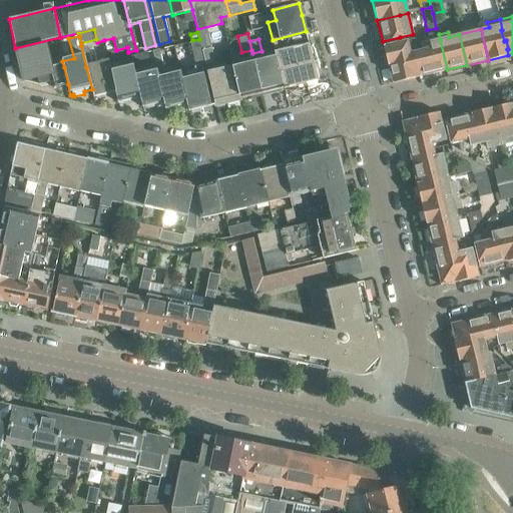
[(413,51),(419,76),(447,69),(440,39),(431,41),(433,47),(413,51)]
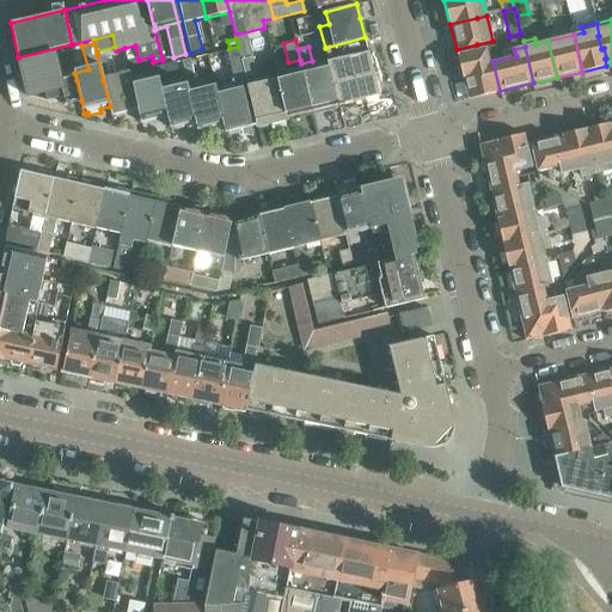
[(500,91),(493,61),(490,62),(487,48),(458,54),(467,98),(500,91)]
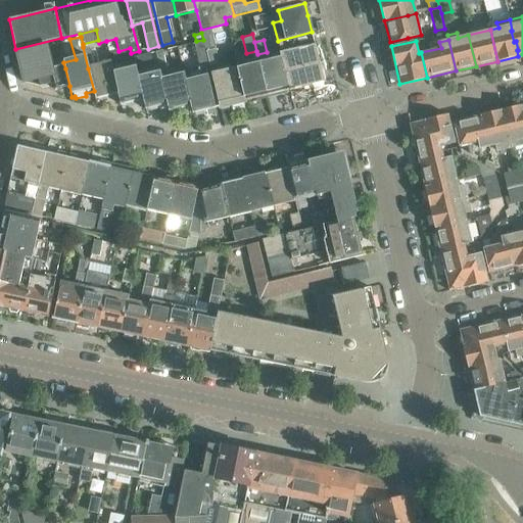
[(201,67),(205,66),(209,65),(205,51),(203,43),(195,44),(201,67)]
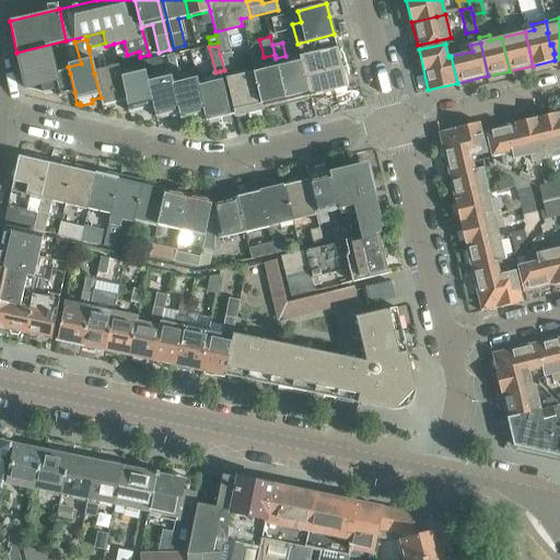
[(301,56),(302,61),(311,95),(346,88),(346,89),(347,88),(337,47),(301,56)]
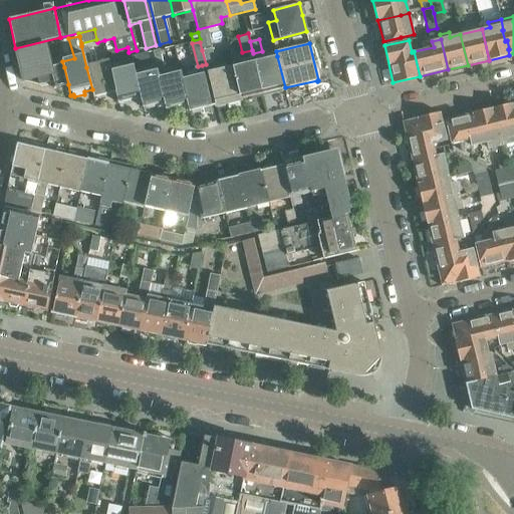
[(38,81),(39,84),(42,83),(43,85),(52,83),(54,88),(68,84),(64,67),(52,70),(46,45),(16,52),(23,80),(31,82),(38,81)]
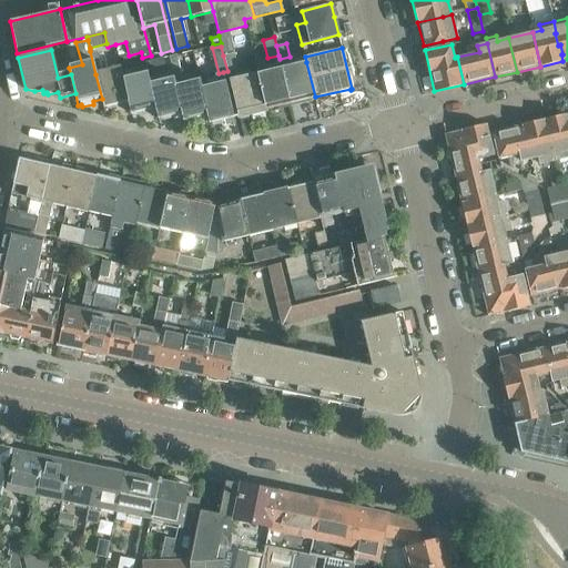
[(223,56),(227,71),(239,68),(234,53),(223,56)]
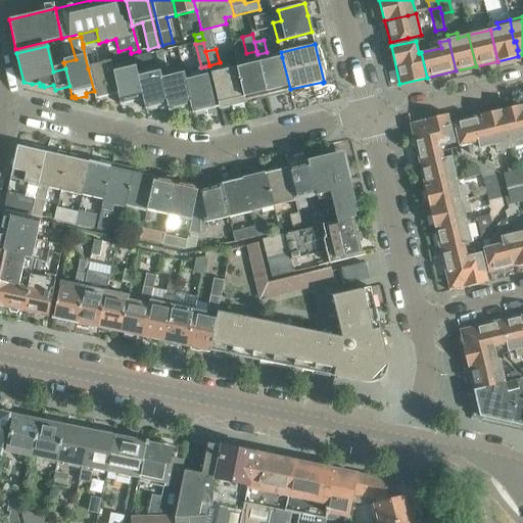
[(155,52),(158,63),(165,61),(162,50),(155,52)]
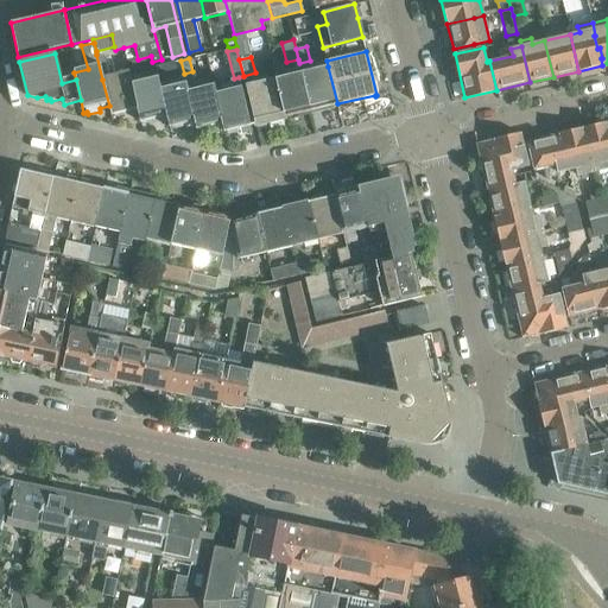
[(175,62),(156,67),(158,80),(178,75),(175,62)]
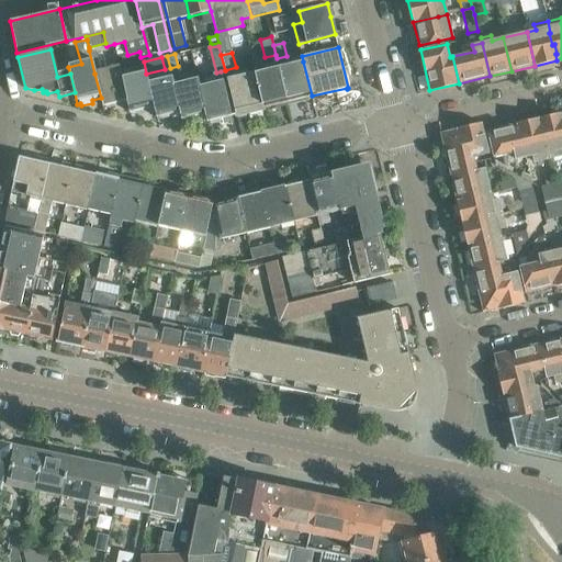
[(312,96),(303,62),(279,67),(288,102),(296,100),(299,102),(307,100),(308,97),(312,96)]
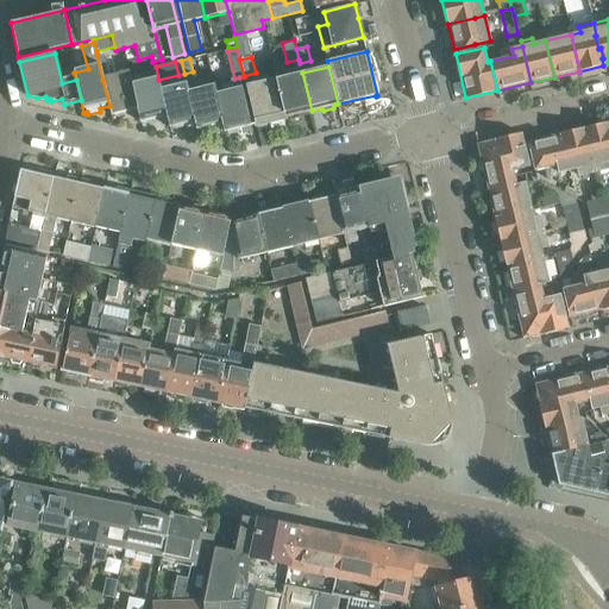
[(302,73),(275,80),(284,118),(288,117),(290,119),(299,117),(300,114),(308,112),(308,114),(312,113),(312,111),(302,73)]
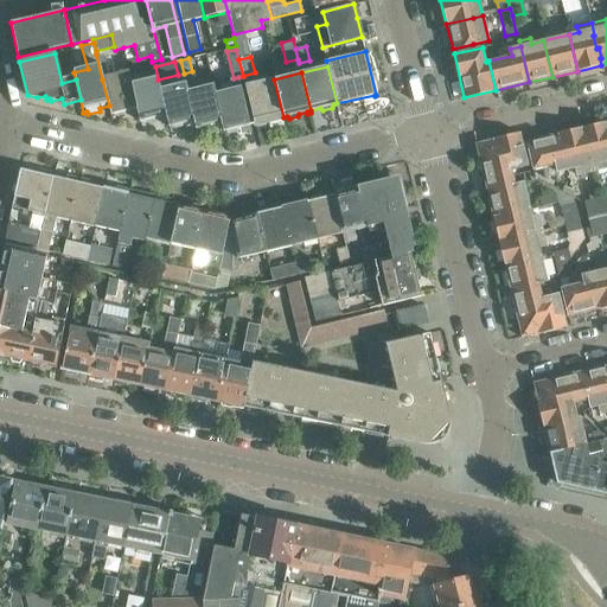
[(102,80),(109,106),(112,115),(112,116),(113,116),(128,113),(129,113),(129,112),(131,112),(131,110),(136,109),(131,85),(128,74),(102,80)]
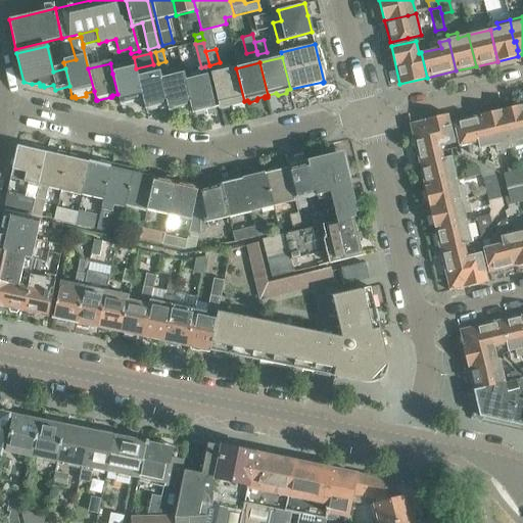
[(244,101),(236,68),(236,66),(210,73),(219,106),(231,103),(231,106),(243,103),(243,101),(244,101)]
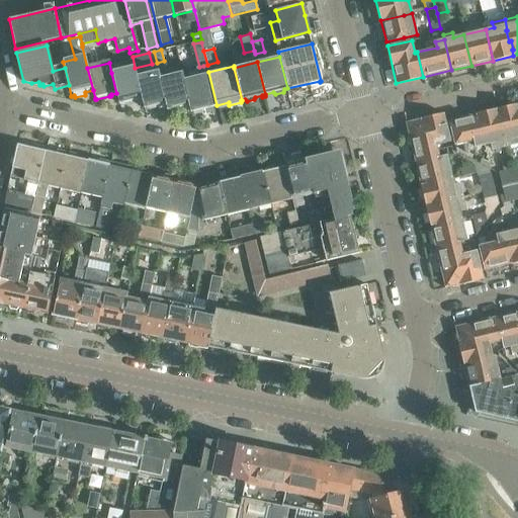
[(111,73),(116,93),(119,103),(119,104),(120,104),(121,104),(134,101),(135,101),(136,101),(136,100),(136,99),(142,98),(137,78),(135,68),(111,73)]
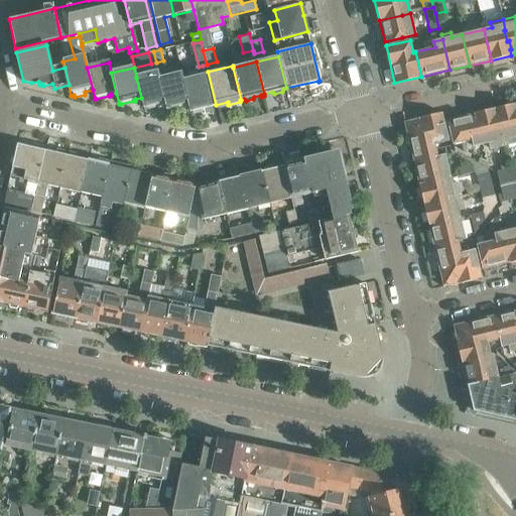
[(136,78),(141,98),(143,108),(144,108),(145,109),(146,109),(158,106),(159,106),(159,105),(160,105),(160,104),(165,103),(159,79),(157,73),(136,78)]
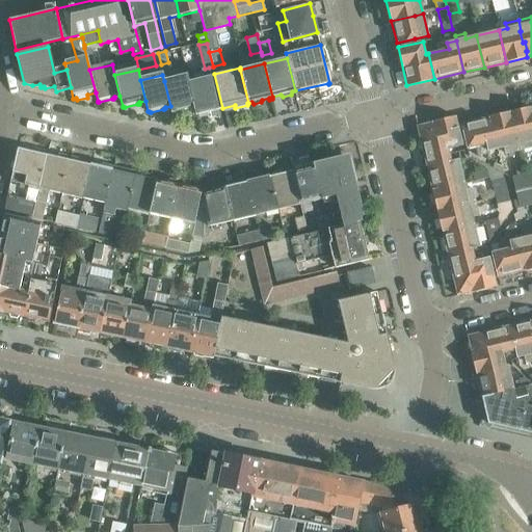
[(164,81),(170,106),(171,111),(171,112),(173,113),(174,113),(175,114),(187,111),(188,111),(188,110),(188,109),(188,108),(194,107),(188,81),(187,76),(164,81)]
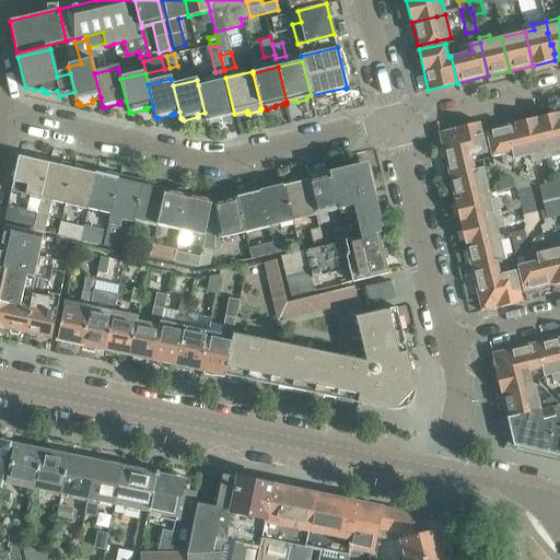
[(198,85),(205,113),(206,120),(208,120),(209,123),(224,118),(224,116),(230,115),(222,80),(198,85)]
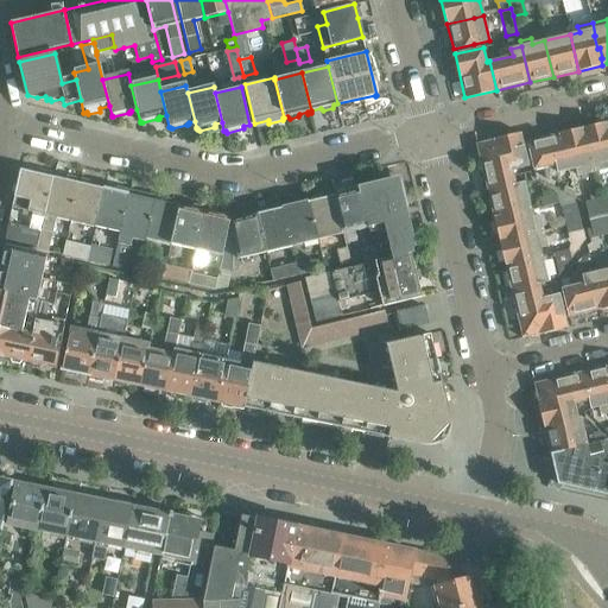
[(589,157),(591,171),(607,166),(606,159),(607,158),(607,133),(606,122),(606,121),(581,127),(583,133),(582,134),(584,145),(587,145),(589,156),(589,157)]
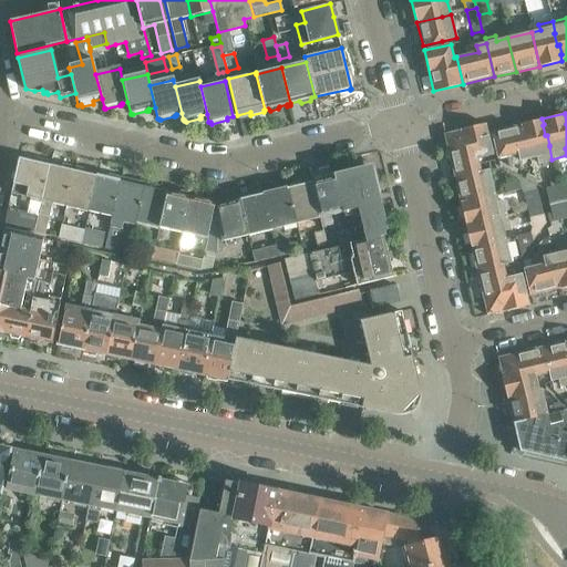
[(522,123),(522,124),(528,157),(537,155),(538,163),(552,160),(549,146),(549,145),(547,135),(545,135),(543,125),(544,124),(542,119),(522,123)]
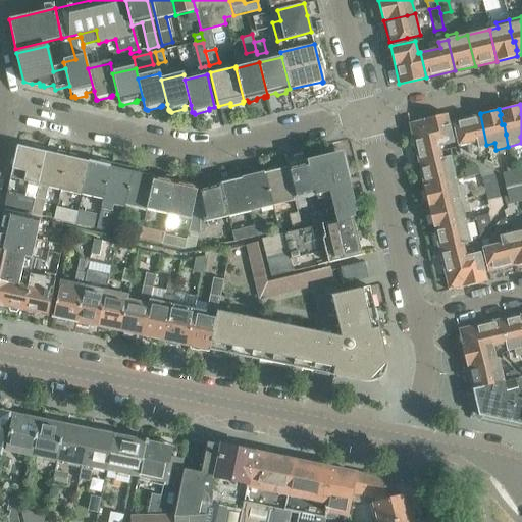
[(433,147),(439,145),(453,142),(447,114),(410,122),(412,134),(427,131),(427,135),(430,134),(433,147)]
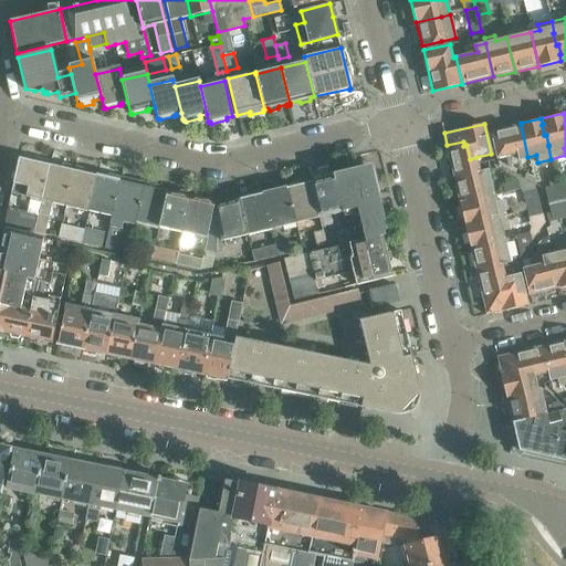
[(491,130),(496,157),(504,155),(506,164),(520,160),(520,159),(527,157),(521,124),(491,130)]
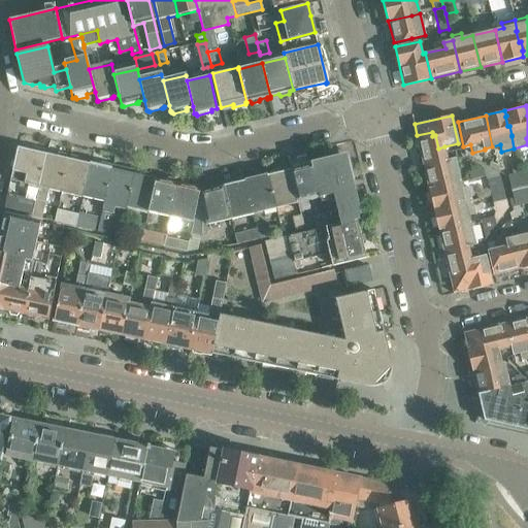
[(448,162),(448,160),(444,146),(438,149),(435,135),(432,136),(432,132),(417,135),(425,167),(448,162)]
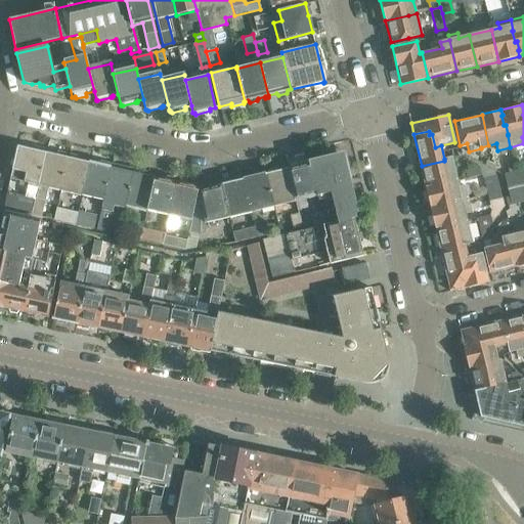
[(37,185),(45,153),(43,151),(44,148),(35,146),(34,149),(17,145),(9,179),(37,185)]
